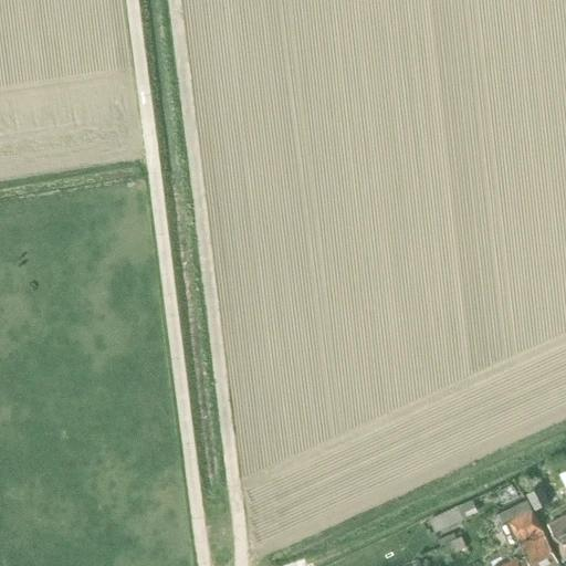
[(535,511),(547,504),(538,489),(526,494),(535,511)]
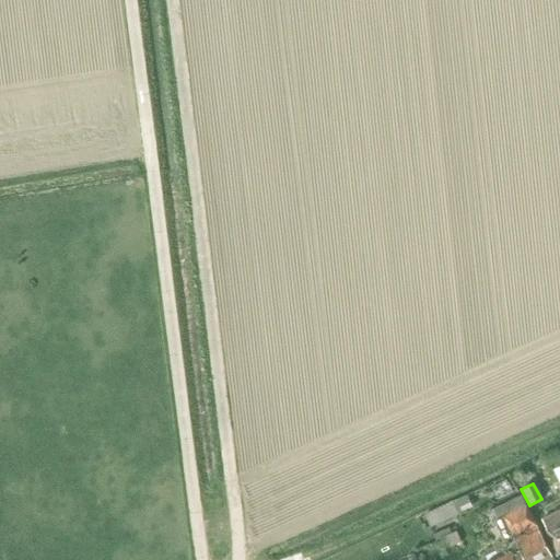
[(473,508),(466,494),(424,515),(431,528),(463,513),(462,512),(473,508)]
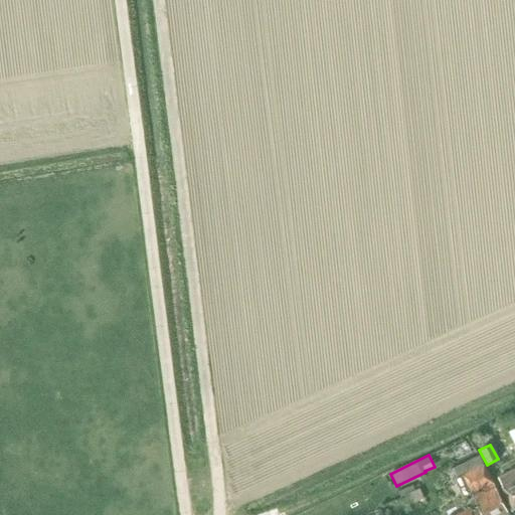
[(501,514),(507,512),(493,483),(492,483),(479,456),(452,469),(457,479),(462,476),(477,507),(470,510),(469,509),(456,514),(501,514)]
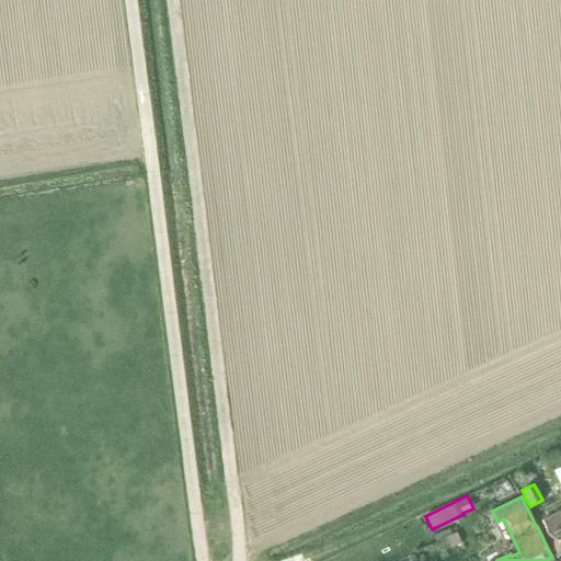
[(559,556),(560,553),(560,511),(541,522),(559,556)]
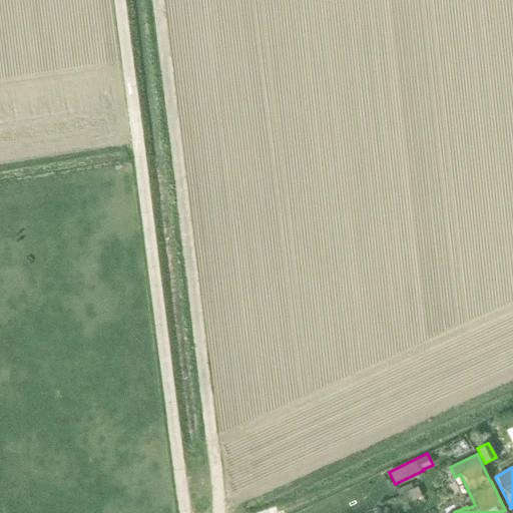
[(419,487),(407,492),(411,502),(423,497),(419,487)]
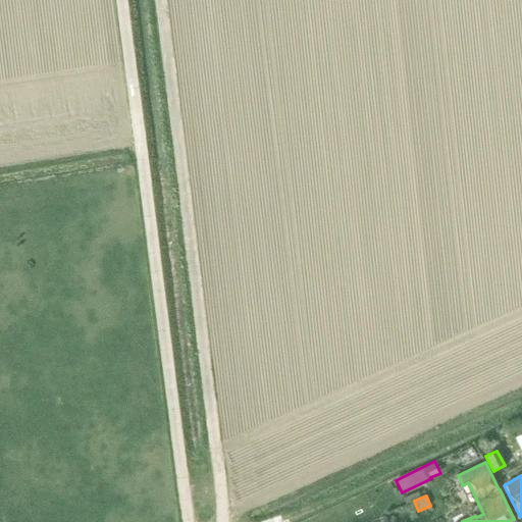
All buildings are outlined.
